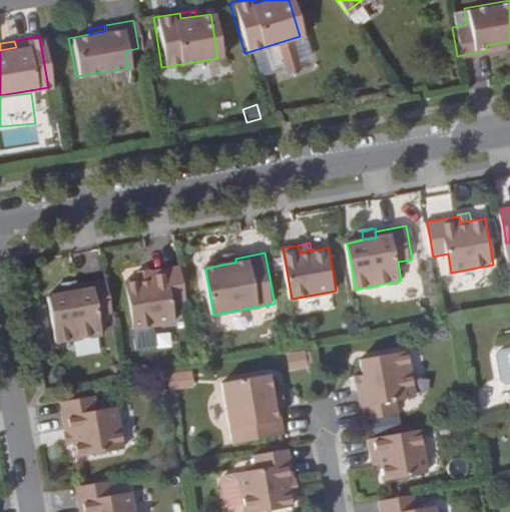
[(221,256),(222,265),(235,263),(235,259),(236,258),(235,252),(221,256)]
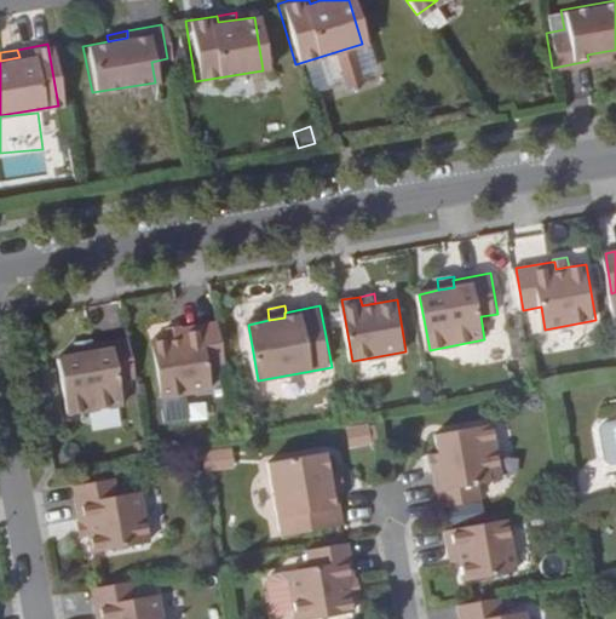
[(171,338),(154,340),(163,396),(214,388),(211,366),(228,362),(220,321),(184,327),(183,327),(184,336),(171,338)]
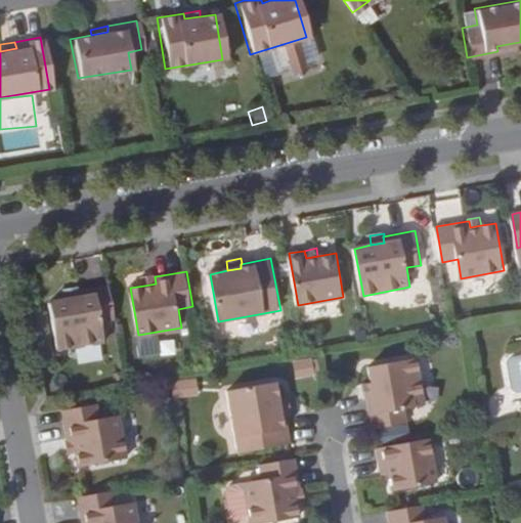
[(155,276),(156,276),(155,274),(142,276),(144,286),(156,284),(155,276)]
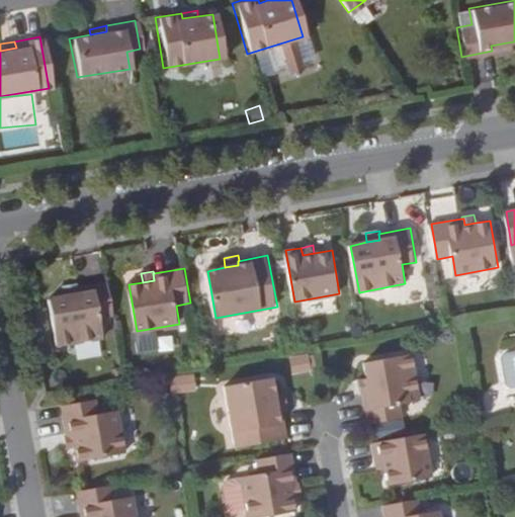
[(115,315),(109,281),(80,286),(78,286),(80,293),(67,295),(51,298),(59,346),(105,337),(102,318),(115,315)]
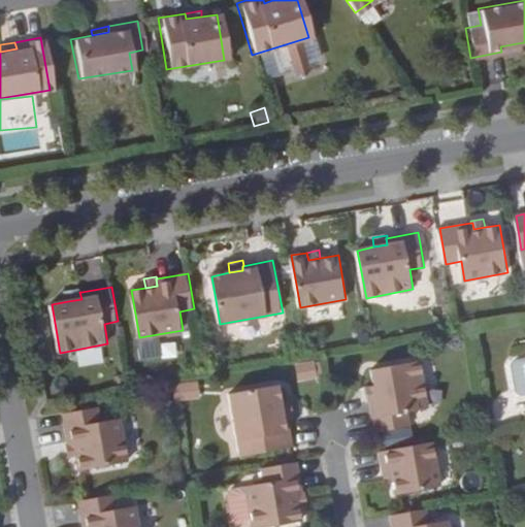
[(79,292),(81,292),(80,289),(66,292),(68,301),(81,299),(79,292)]
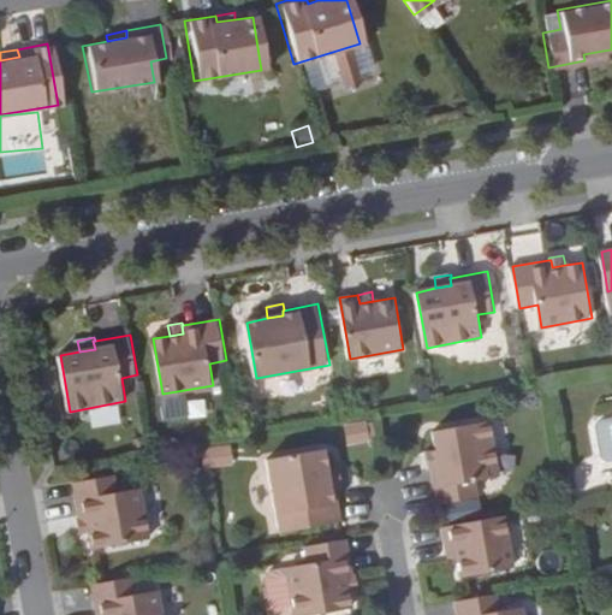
[(366,420),(342,424),(344,444),(369,441),(366,420)]
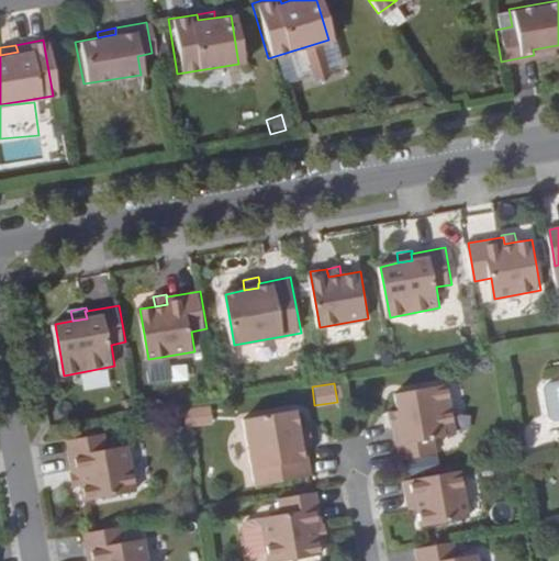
[(449,383),(398,392),(401,410),(403,424),(397,425),(402,459),(439,452),(436,438),(458,434),(449,383)]
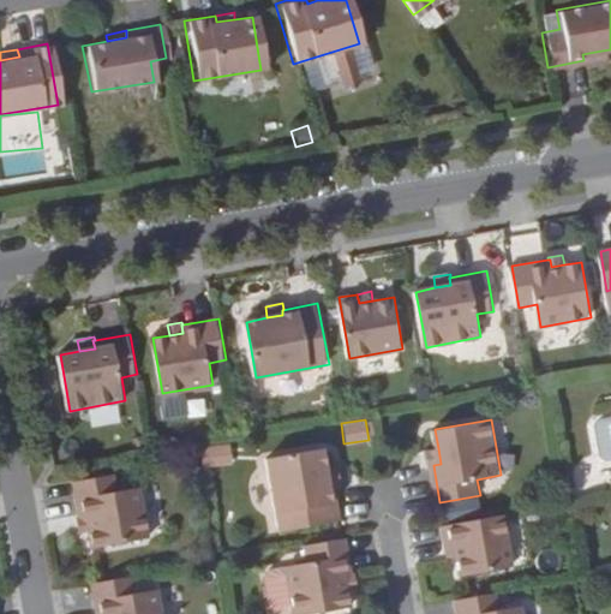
[(282,531),(343,520),(337,487),(336,484),(331,484),(328,470),(325,448),(269,458),(282,531)]
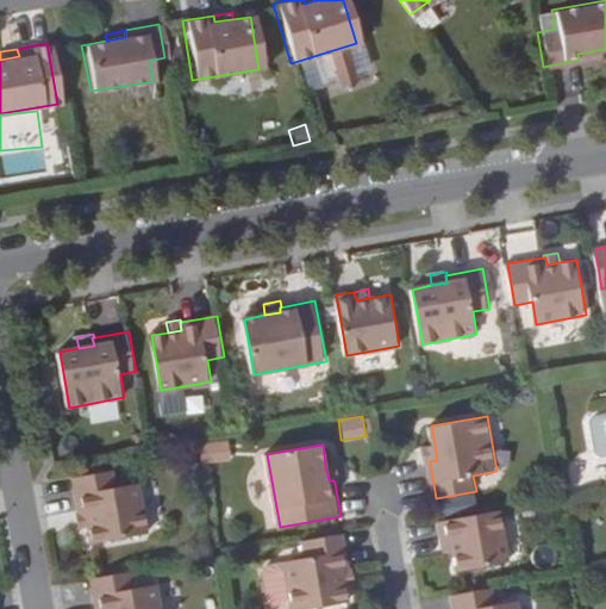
[(437,460),(435,445),(424,447),(426,464),(430,464),(430,461),(437,460)]
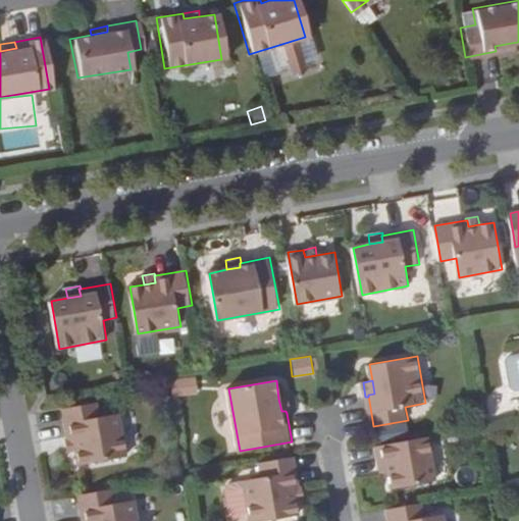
[(289,397),(278,399),(281,411),(286,411),(287,413),(292,412),(289,397)]
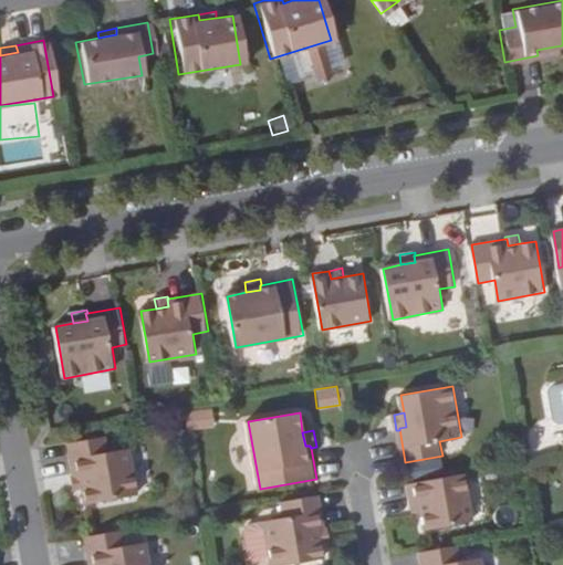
[(107,436),(70,442),(75,477),(83,475),(87,503),(139,494),(131,448),(111,451),(107,436)]
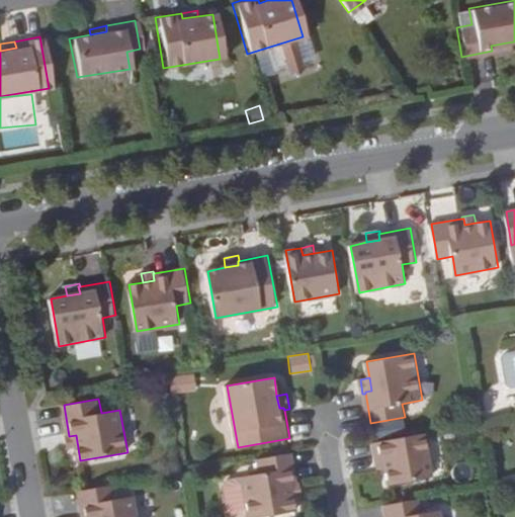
[(433,477),(426,433),(374,442),(377,458),(385,456),(388,467),(390,484),(433,477)]
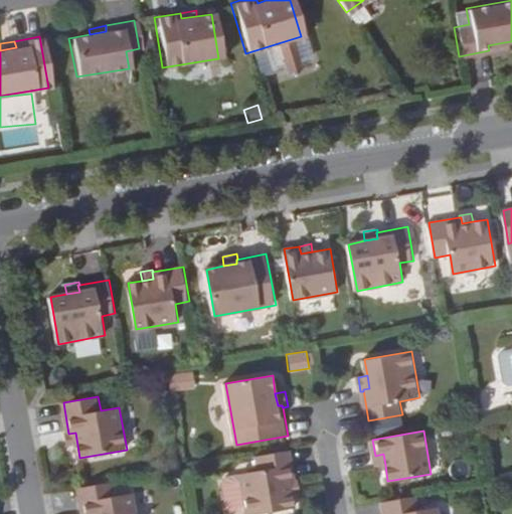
[(68,434),(66,434),(68,446),(77,445),(75,433),(68,434)]
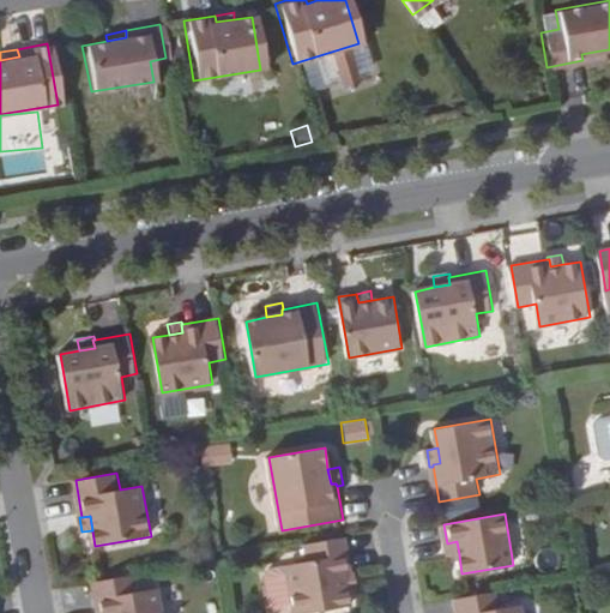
[(355,572),(348,536),(307,544),(309,560),(288,565),(296,612),(309,612),(352,606),(349,589),(346,576),(355,574),(355,572)]
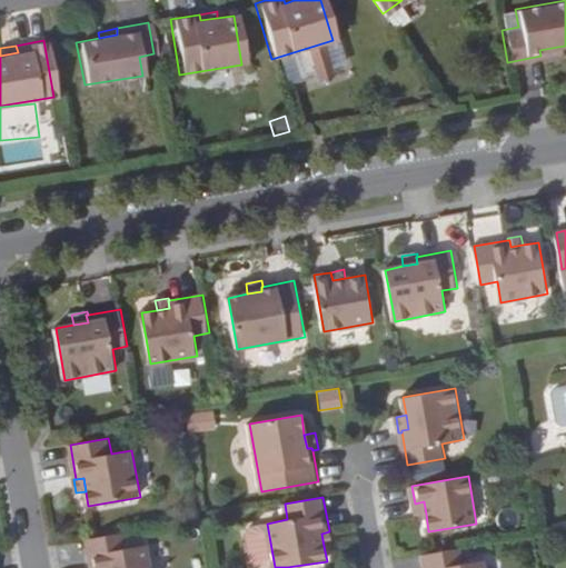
[(426,514),(424,501),(415,504),(416,516),(426,514)]
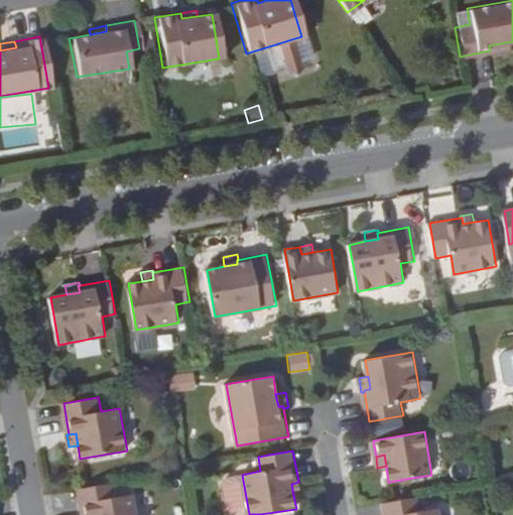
[(298,481),(298,482),(291,484),(293,495),(302,493),(300,481),(298,481)]
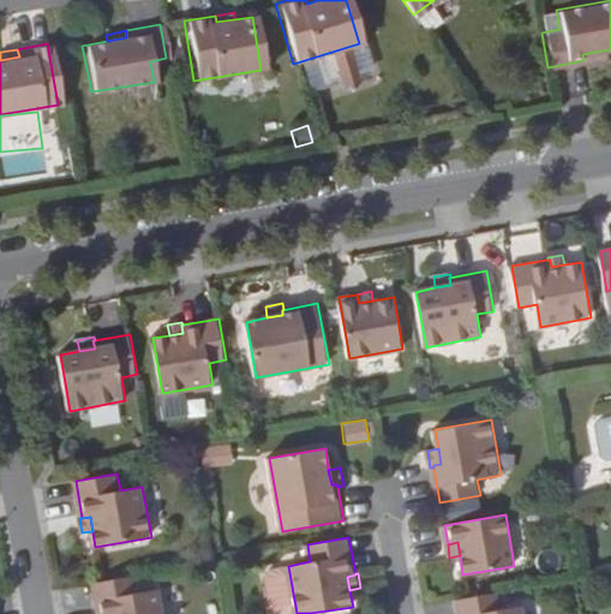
[(135,576),(94,583),(99,613),(163,613),(160,589),(138,592),(135,576)]
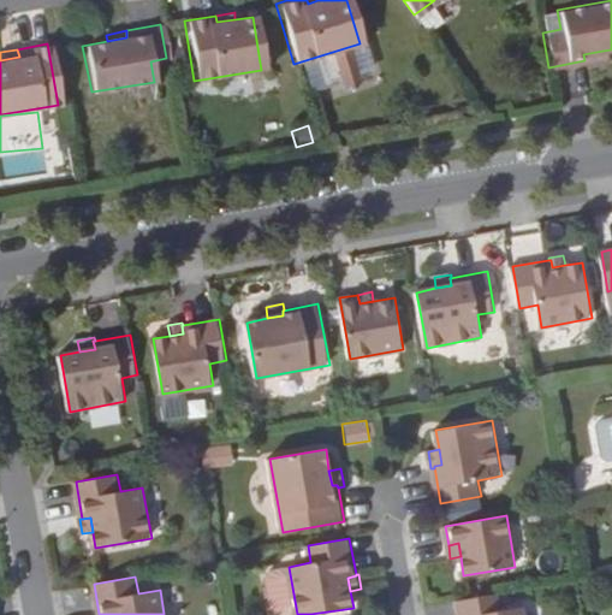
[(499,593),(458,601),(459,614),(526,614),(524,607),(503,610),(499,593)]
